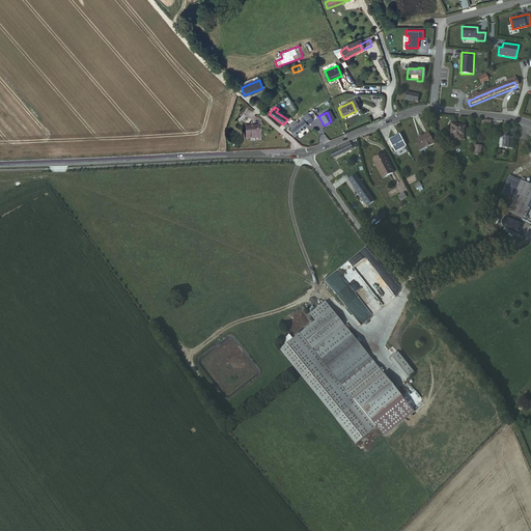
[(241,114),(235,120),(240,124),(245,118),(241,114)]
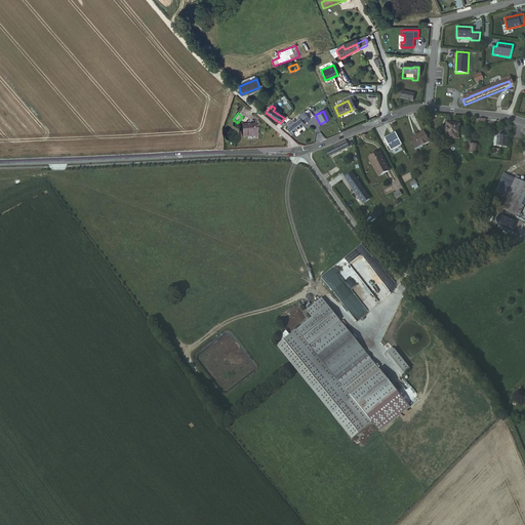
[(285,129),(290,135),(308,120),(303,113),(296,117),(297,119),(285,129)]
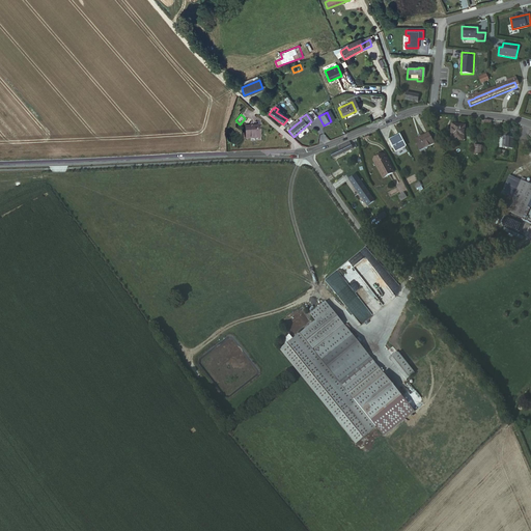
[(488,128),(490,122),(479,121),(478,127),(482,128),(482,130),(483,130),(483,128),(488,128)]
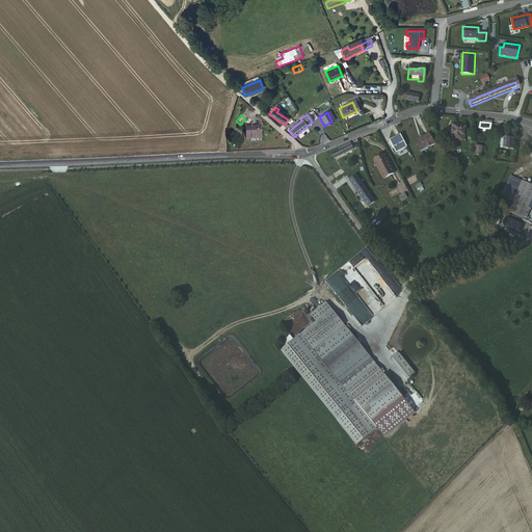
[(245,126),(245,132),(245,137),(245,138),(250,138),(250,137),(260,137),(260,125),(245,126)]
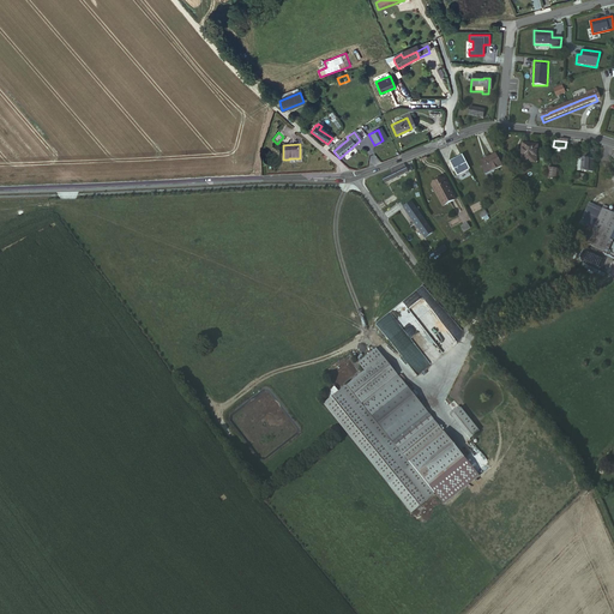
[(536,148),(521,144),(519,149),(523,150),(521,161),(530,163),(530,164),(533,164),(534,162),(531,162),(533,156),(534,157),(536,148)]
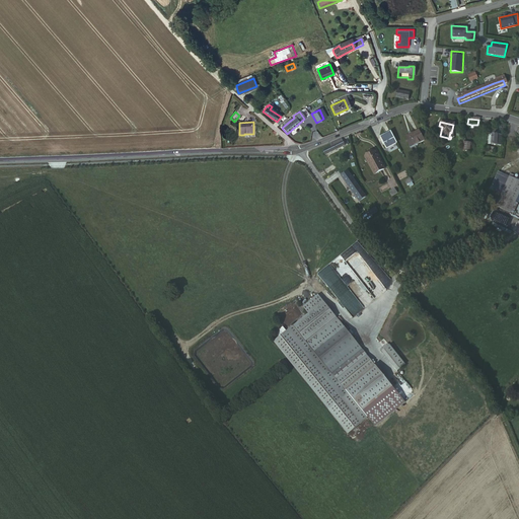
[(421,139),(415,129),(401,137),(406,147),(421,139)]
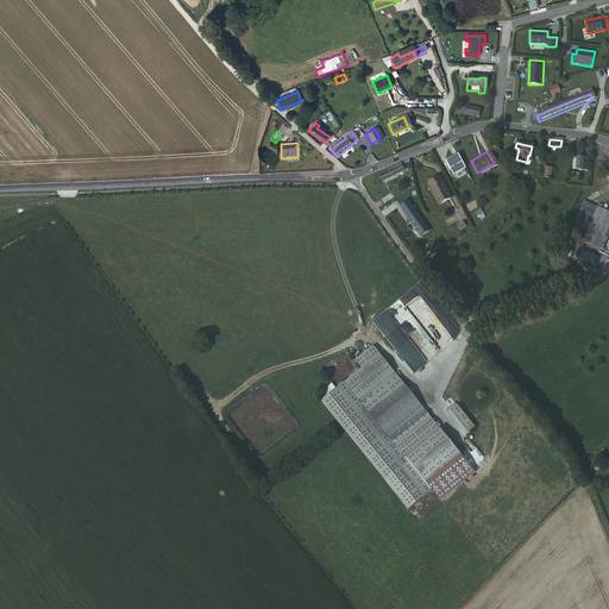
[(589,165),(589,151),(584,151),(584,162),(576,161),(575,173),(586,174),(586,164),(589,165)]
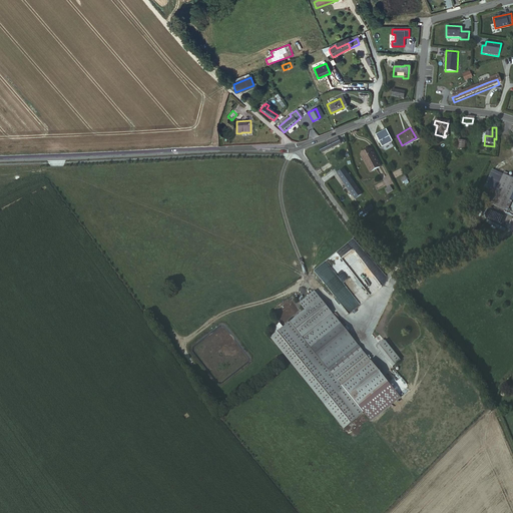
[(378,145),(389,140),(384,130),(373,134),(378,145)]
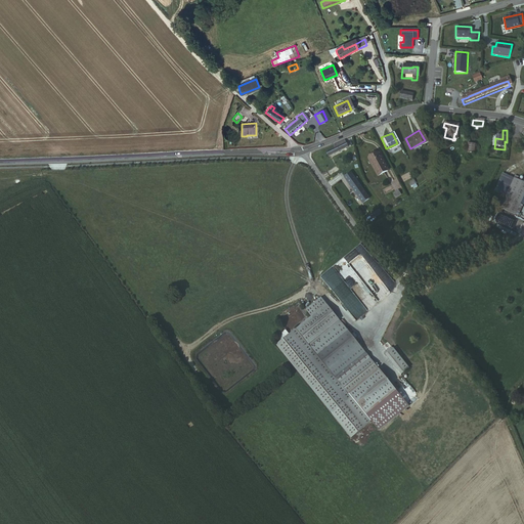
[(334,150),(325,155),(328,159),(347,149),(344,143),(333,148),(334,150)]
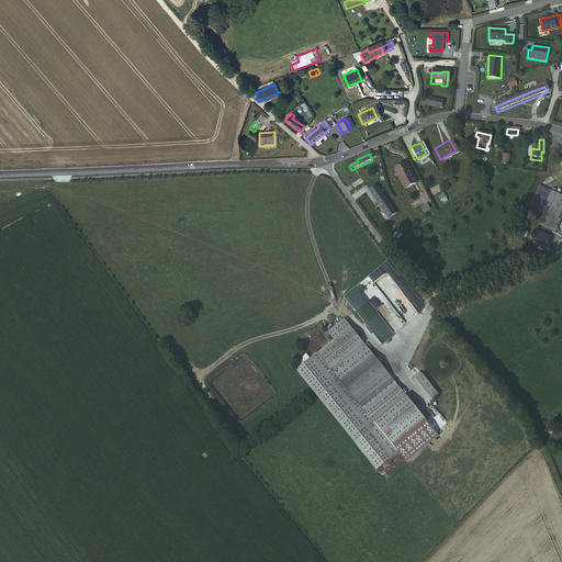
[(415,186),(405,167),(394,172),(404,192),(415,186)]
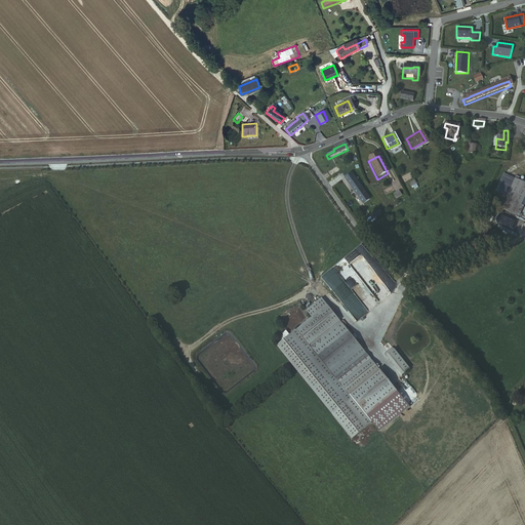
[(351,174),(345,178),(362,205),(368,201),(351,174)]
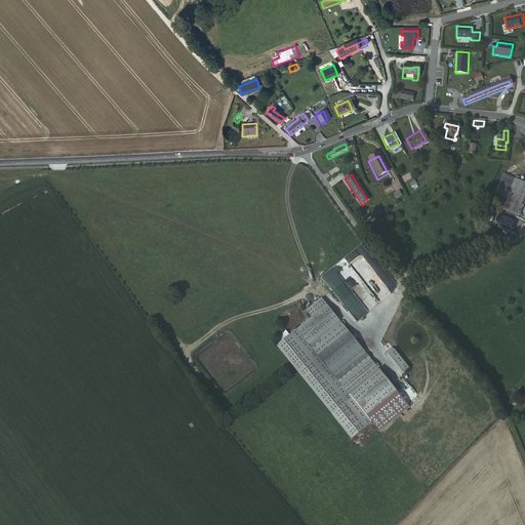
[(501,208),(515,178),(506,174),(492,203),(501,208)]
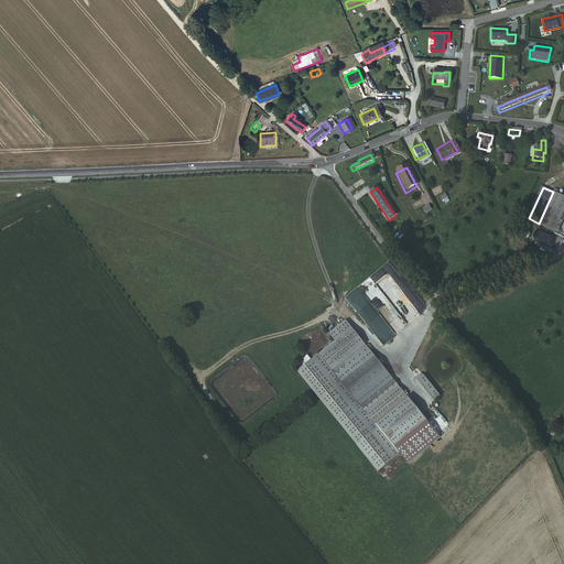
[(563,197),(553,192),(539,224),(555,231),(562,219),(563,214),(563,197)]
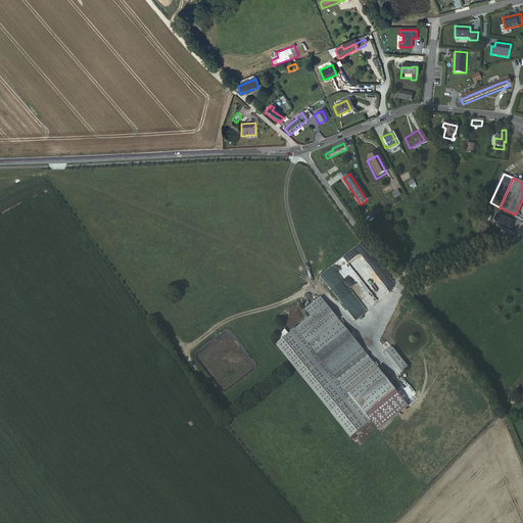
[(367,262),(332,289),(355,322),(391,290),(367,262)]
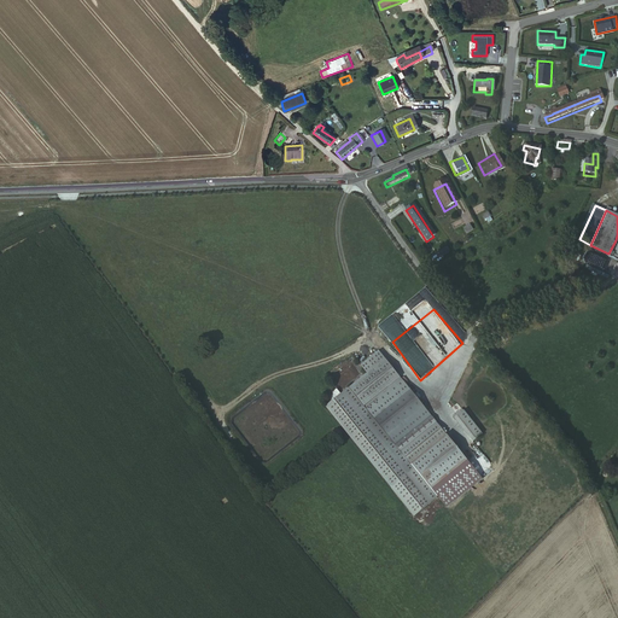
[(470,460),(379,350),(361,363),(368,372),(326,407),(414,519),(441,499),(432,490),(470,460)]
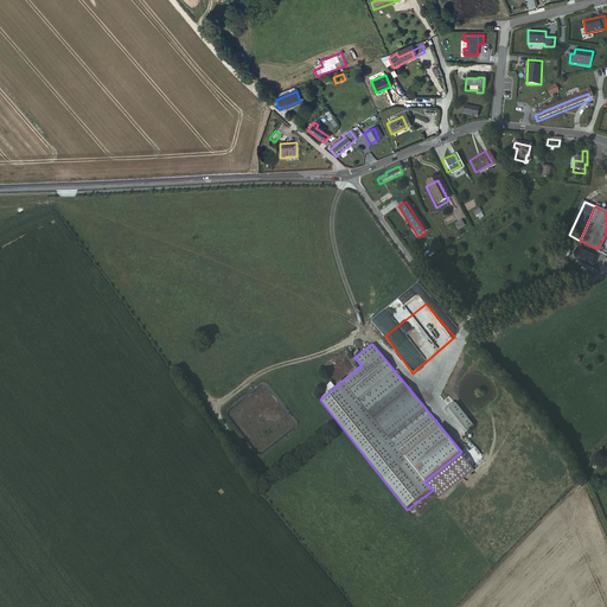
[(477,427),(455,402),(446,413),(464,435),(477,427)]
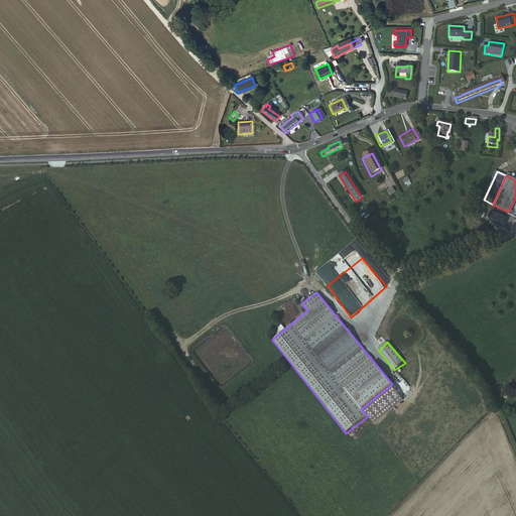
[(404,400),(396,391),(368,416),(374,425),(404,400)]
